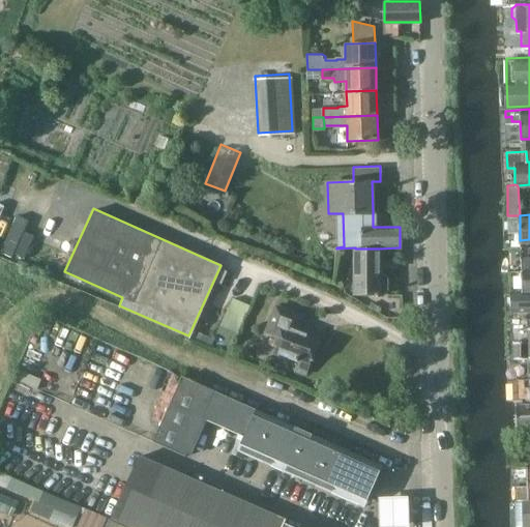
[(522,266),(529,265),(529,244),(521,245),(522,266)]
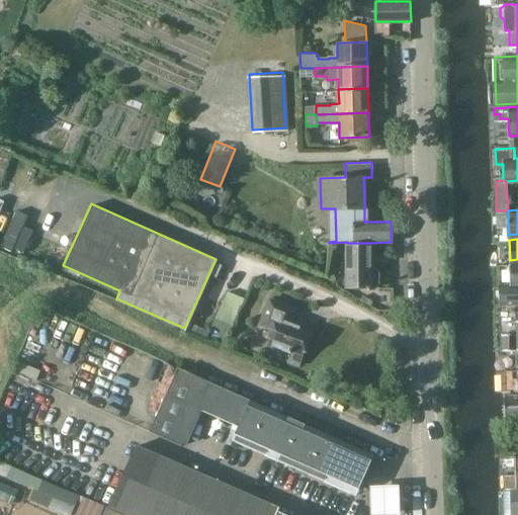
[(347,286),(370,285),(370,243),(353,243),(347,243),(347,286)]
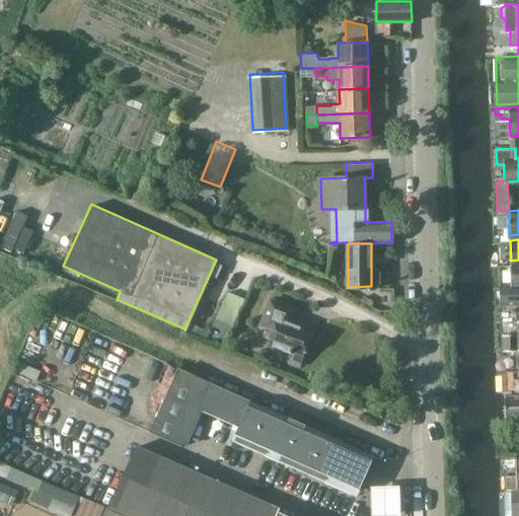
[(511,284),(518,283),(518,263),(510,264),(511,284)]
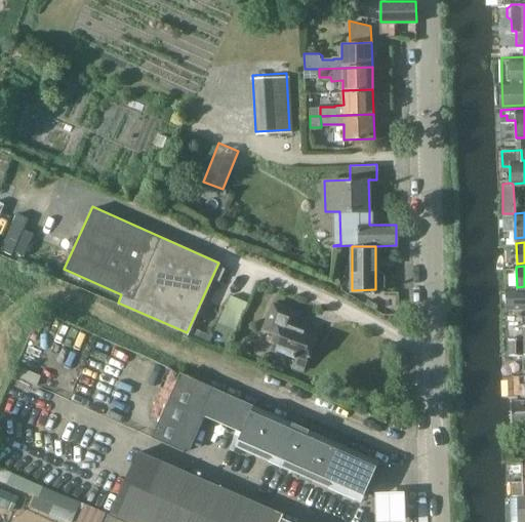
[(508,308),(524,307),(524,286),(517,287),(507,287),(505,287),(506,308),(508,308)]
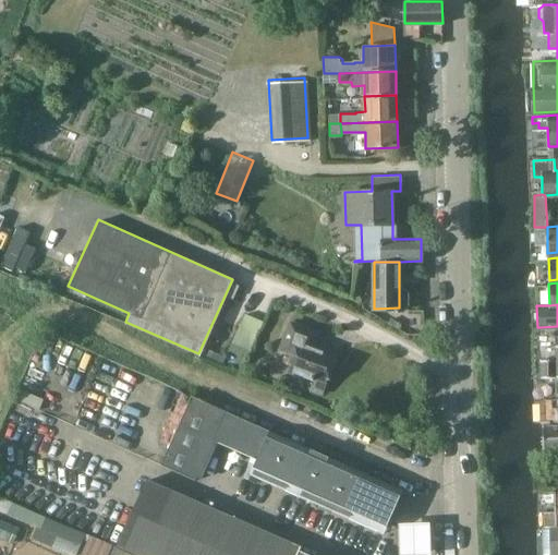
[(250,350),(263,320),(244,312),(231,341),(250,350)]
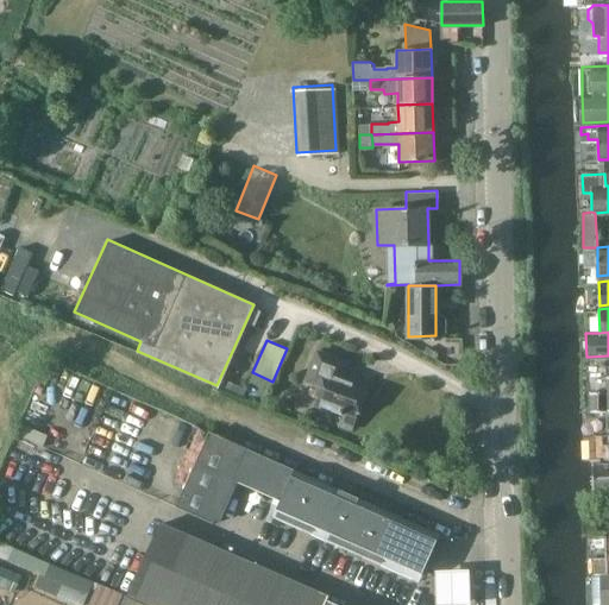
[(351,428),(366,388),(340,377),(347,363),(318,352),(306,379),(320,385),(313,403),(340,415),(337,422),(351,428)]
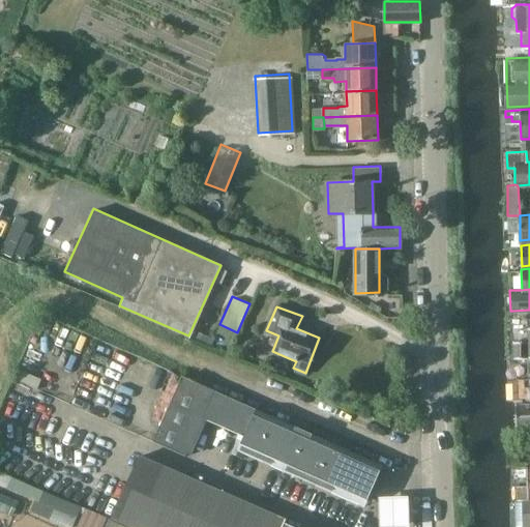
[(513,358),(528,357),(529,357),(529,325),(527,326),(528,341),(513,341),(513,358)]
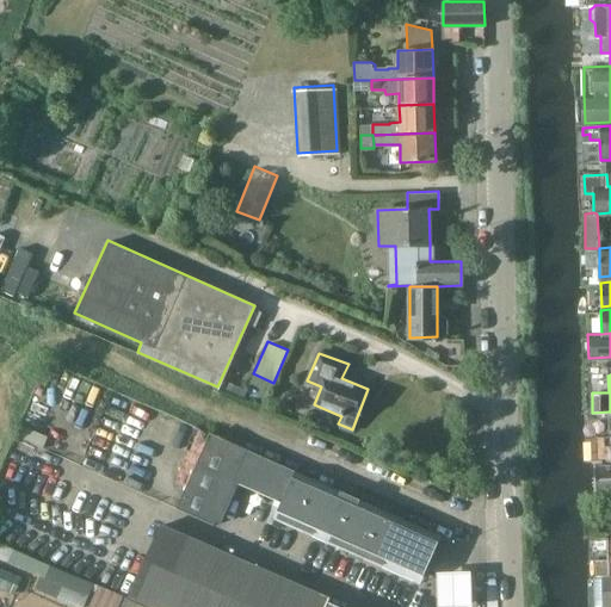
[(210,434),(177,507),(213,525),(233,481),(281,502),(272,519),(409,581),(425,547),(430,549),(436,536),(210,434)]
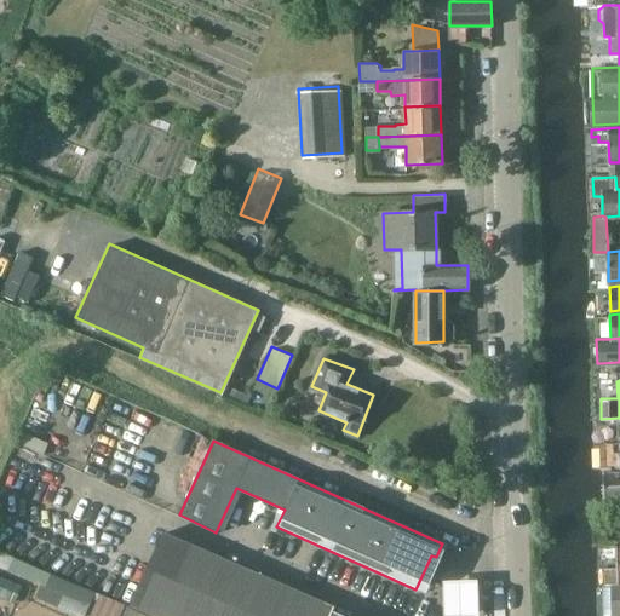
[(600,466),(602,466),(619,466),(619,441),(618,441),(602,442),(598,442),(600,466)]
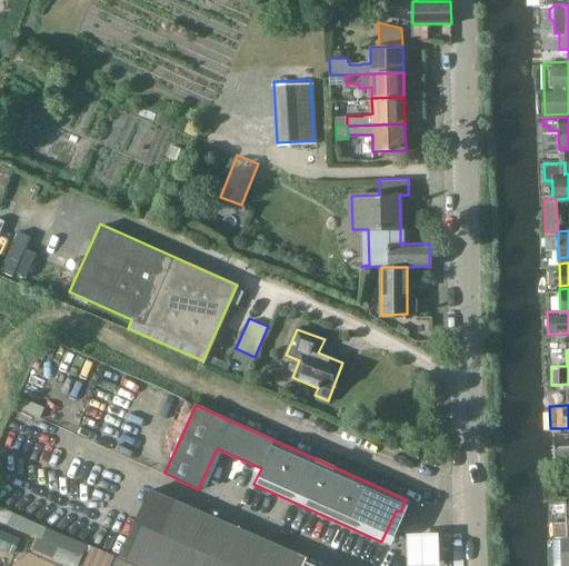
[(568,457),(568,428),(552,428),(553,457),(568,457)]
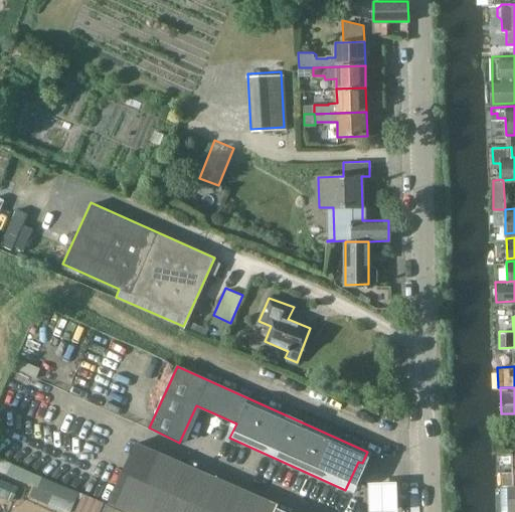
[(134,442),(107,503),(128,511),(293,511),(277,504),(134,442)]
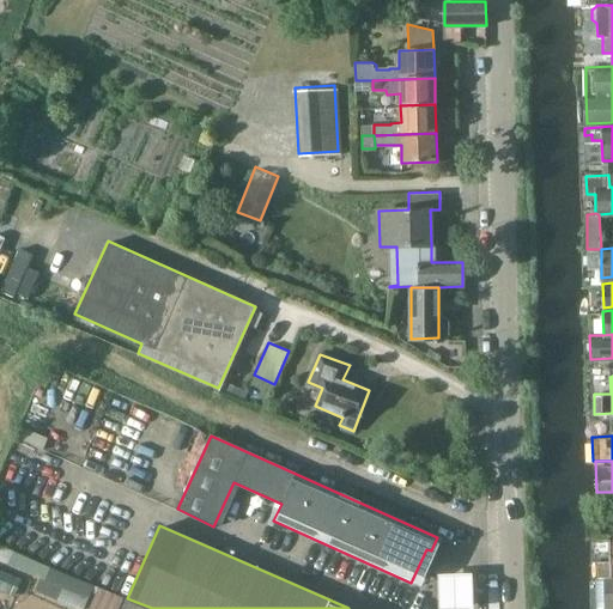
[(612,577),(612,533),(608,534),(610,559),(596,559),(598,574),(611,574),(611,577),(612,577)]
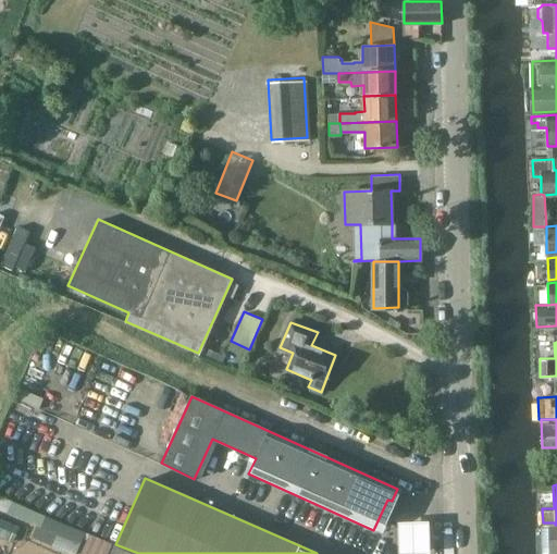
[(12,500),(7,512),(36,524),(31,534),(74,553),(85,531),(12,500)]
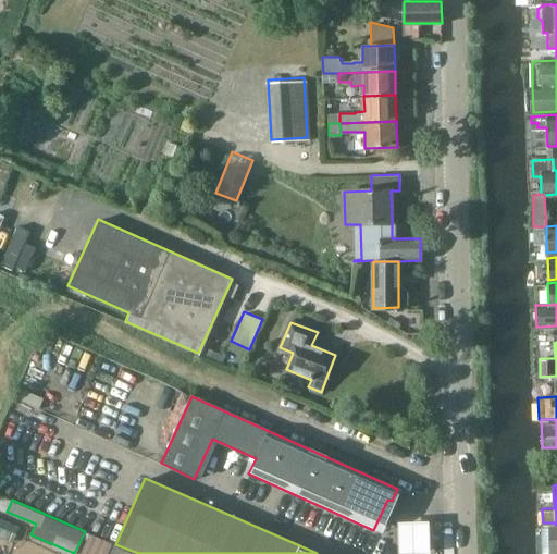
[(434,520),(400,520),(400,553),(407,553),(434,553),(434,520)]
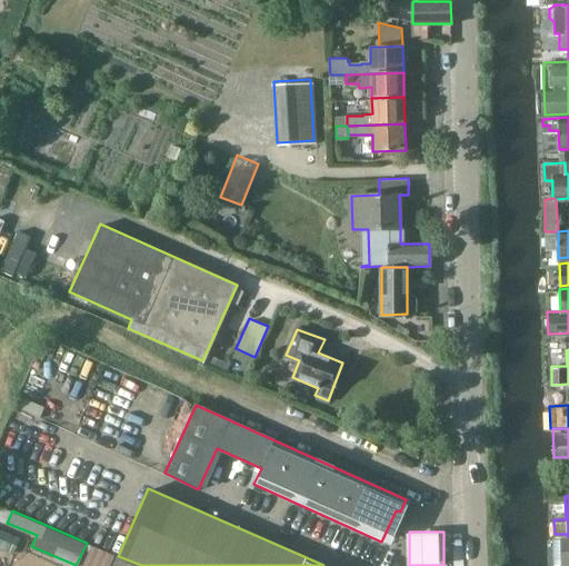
[(555,565),(568,565),(568,536),(567,536),(553,537),(555,565)]
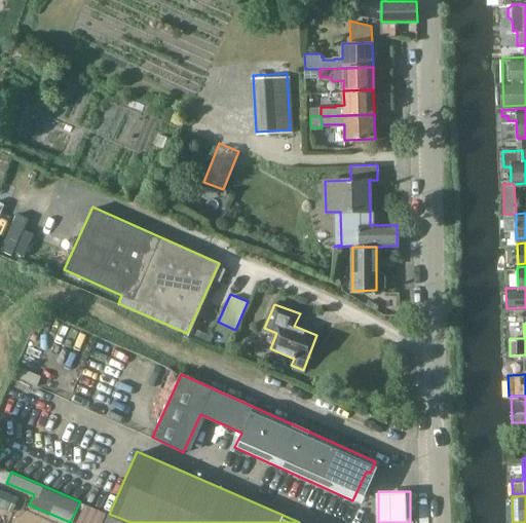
[(77,522),(101,522),(106,512),(84,502),(76,522),(77,522)]
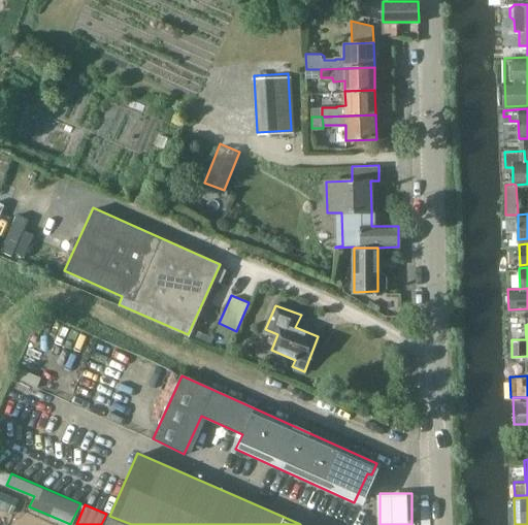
[(377,524),(377,510),(364,509),(364,524),(377,524)]
